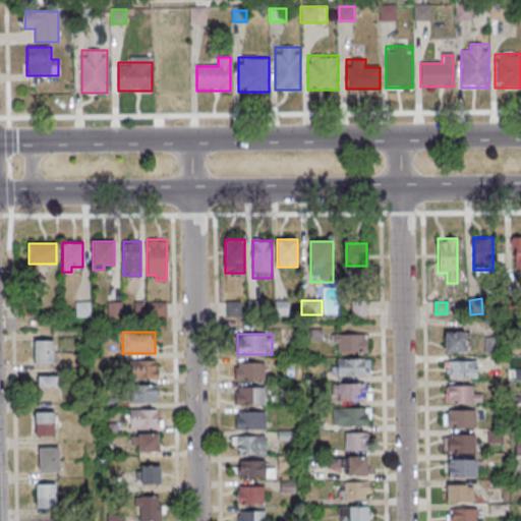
[(366,352),(366,334),(333,334),(333,352),(366,352)]
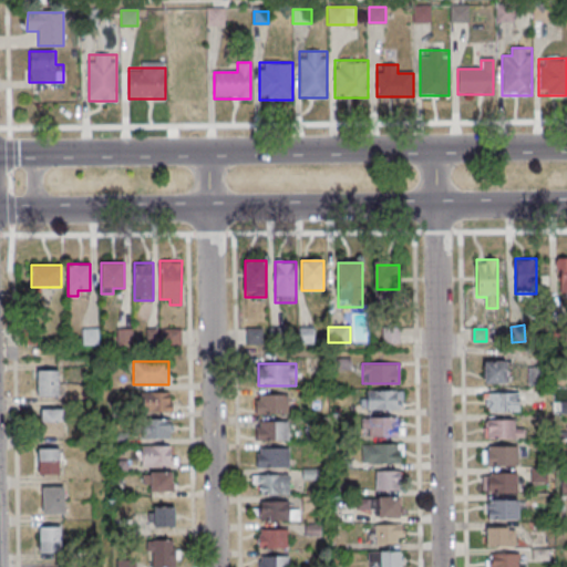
[(545,367),(528,367),(528,385),(545,385),(545,367)]
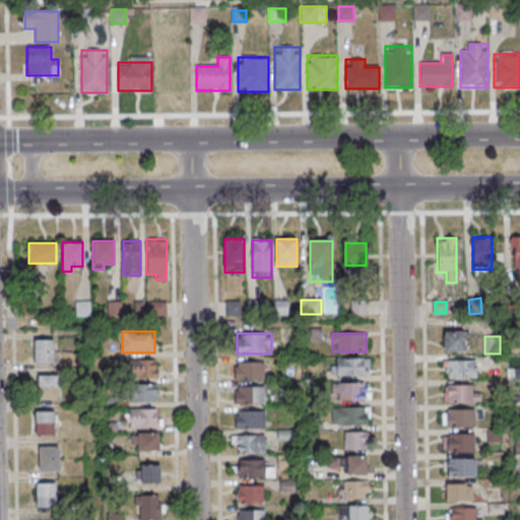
[(53,364),(53,339),(35,339),(35,364),(53,364)]
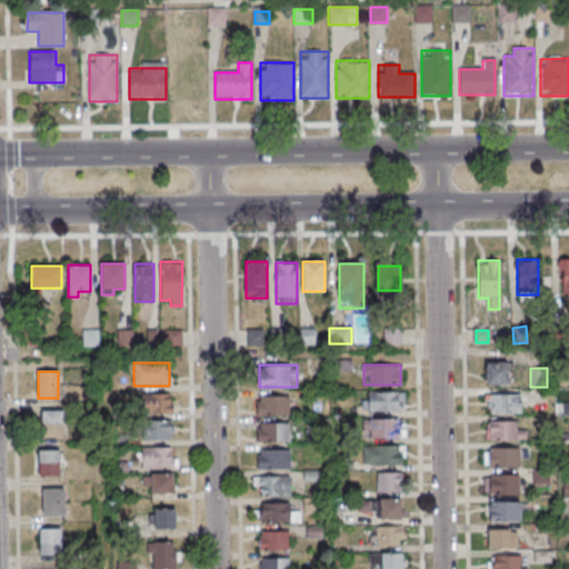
[(367,411),(403,411),(403,391),(367,391),(367,411)]
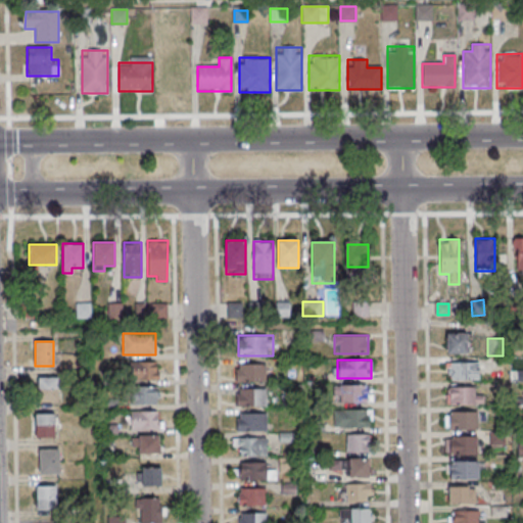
[(130,379),(157,379),(157,362),(130,362),(130,379)]
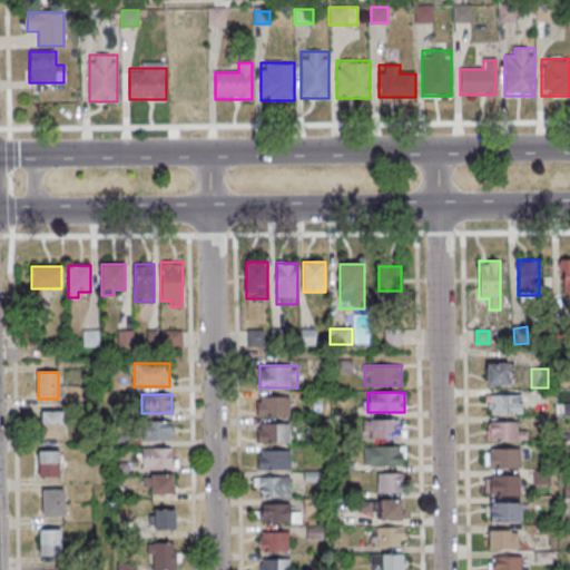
[(521,394),(487,394),(487,414),(521,414),(521,394)]
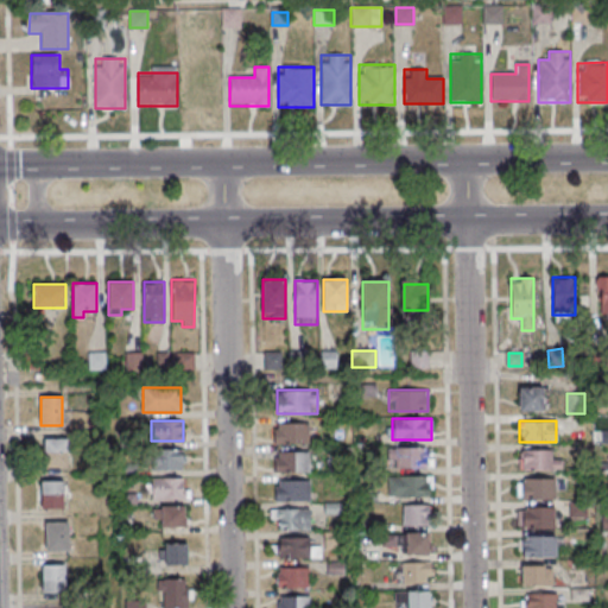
[(274,444),(308,444),(308,422),(274,422),(274,444)]
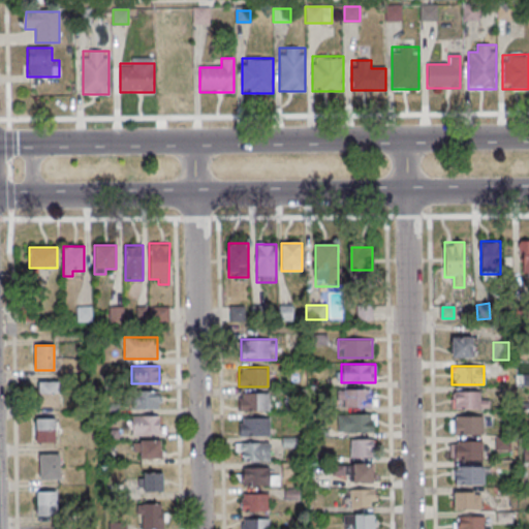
[(58,408),(58,382),(38,382),(38,408),(58,408)]
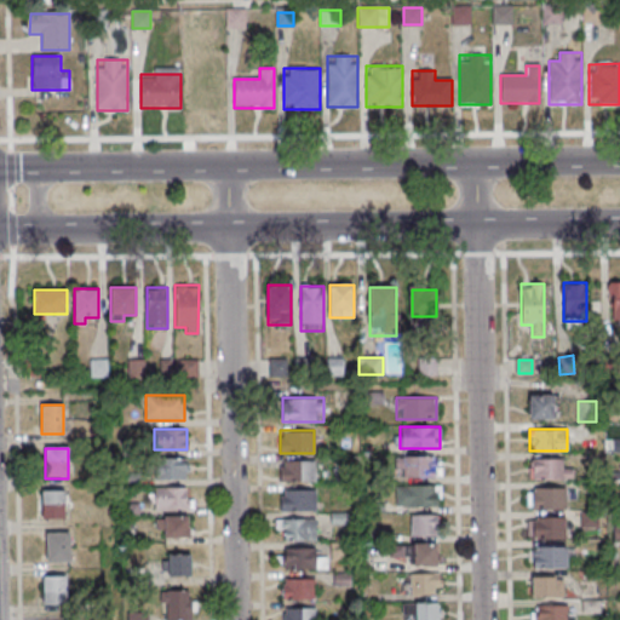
[(437,478),(437,457),(403,457),(403,478),(437,478)]
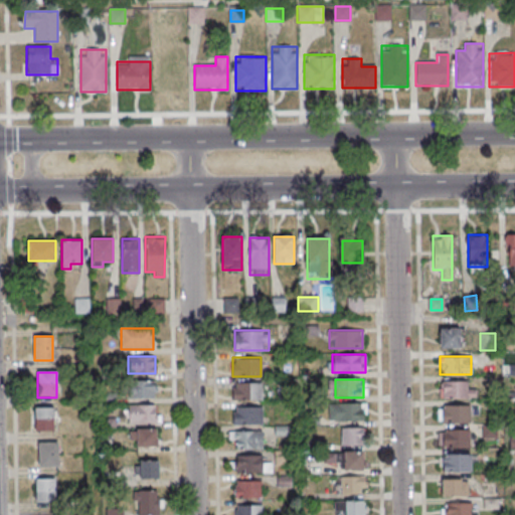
[(155,381),(129,381),(129,398),(155,398),(155,381)]
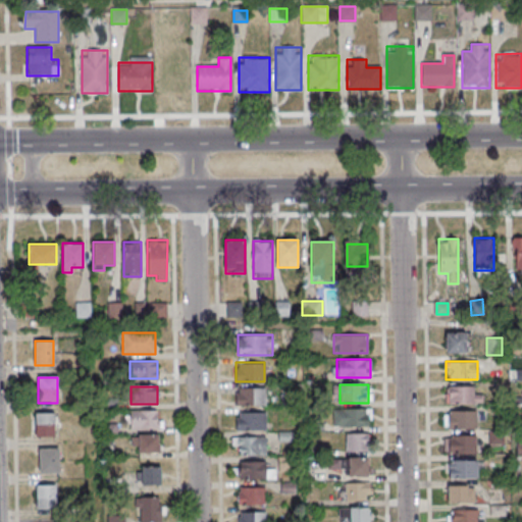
[(446,386),(446,404),(482,404),(482,394),(476,394),(476,386),(446,386)]
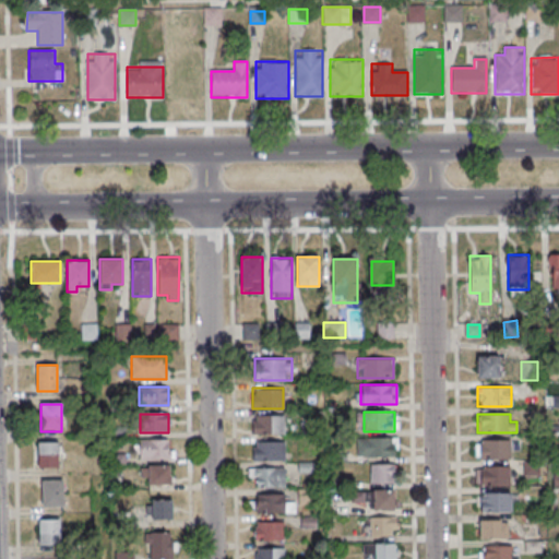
[(285,435),(285,415),(252,415),(252,435),(285,435)]
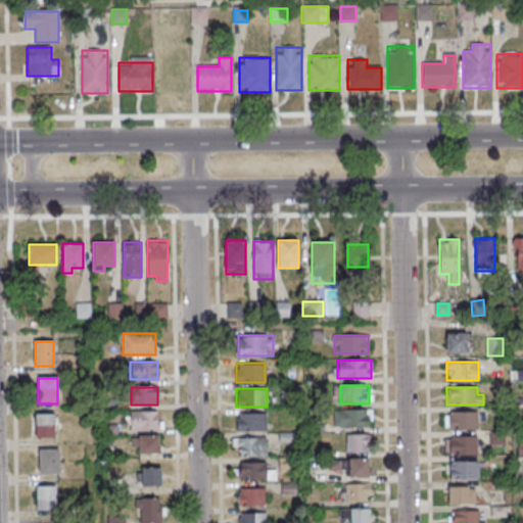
[(334,410),(334,428),(371,428),(371,410),(334,410)]
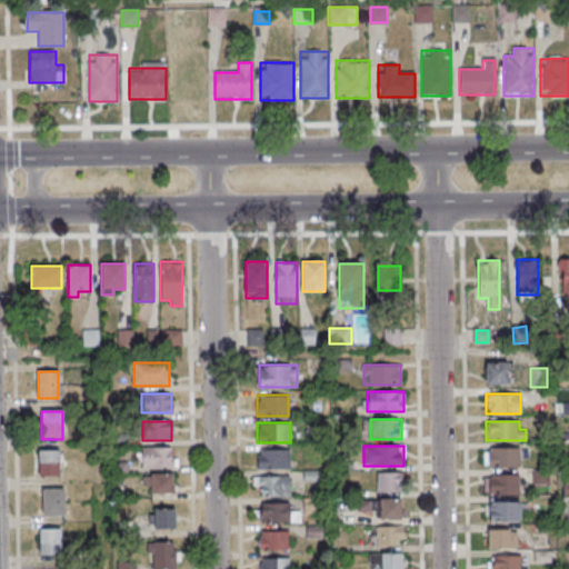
[(141,468),(175,468),(175,447),(141,447),(141,468)]
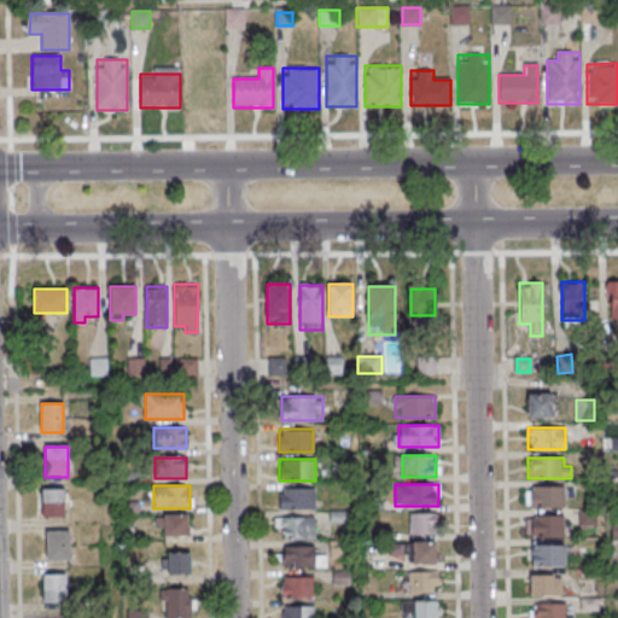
[(280,509),(315,509),(315,487),(280,487),(280,509)]
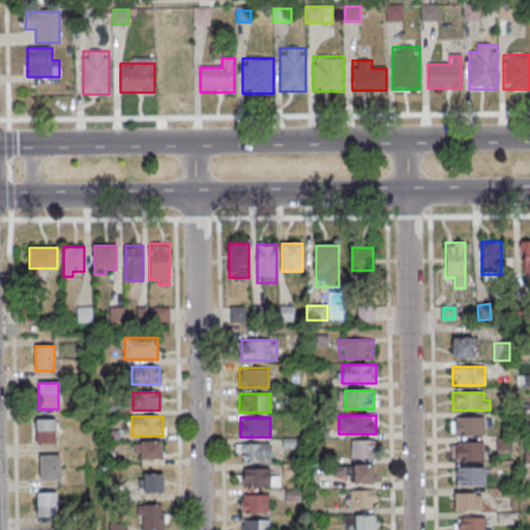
[(490,436),(490,417),(451,417),(451,436),(490,436)]
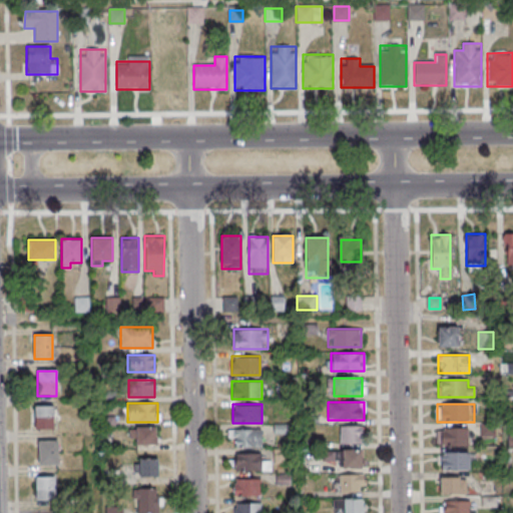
[(34,430),(53,430),(53,406),(34,406),(34,430)]
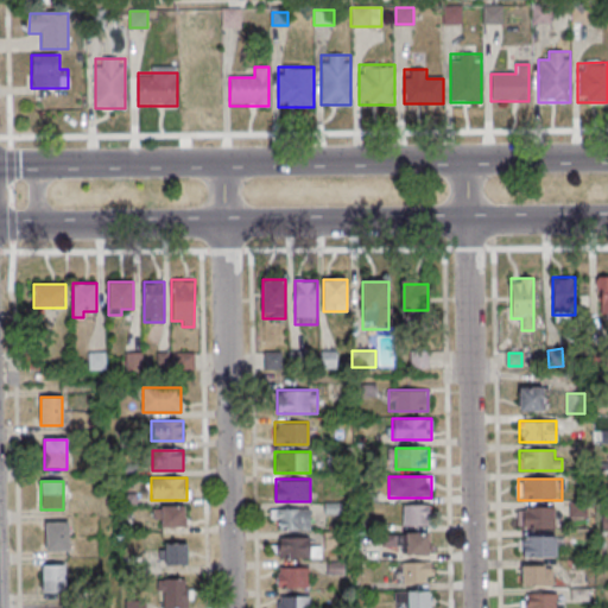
[(403,505),(403,526),(430,526),(430,505),(403,505)]
